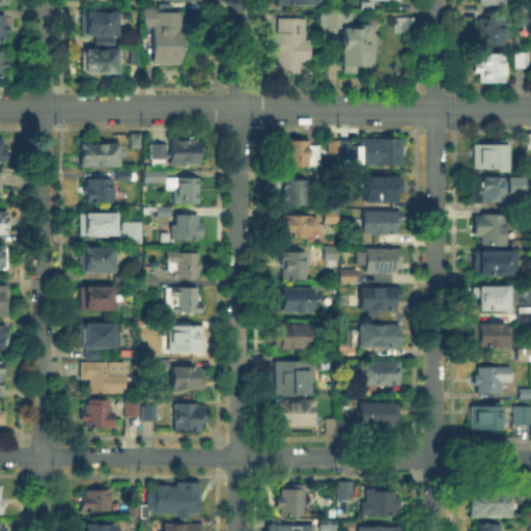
[(371,2),(371,10),(362,10),(362,2),(371,2)]
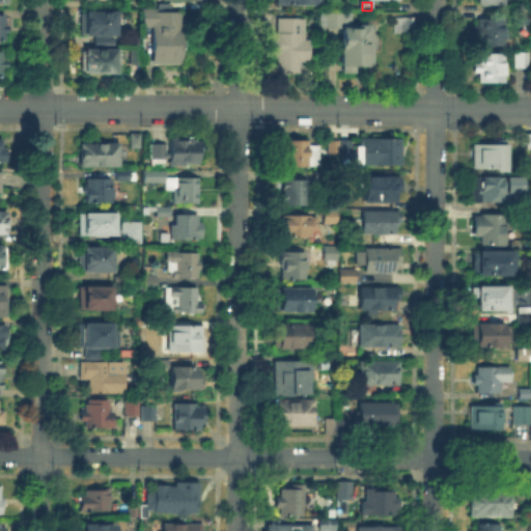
[(515,19),(515,8),(529,8),(529,19),(515,19)]
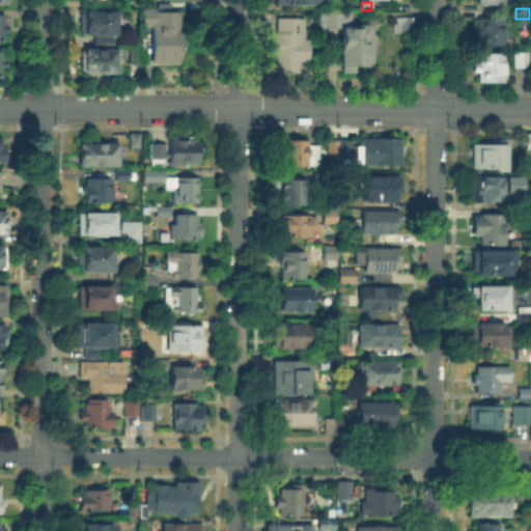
[(143,28),(143,11),(166,11),(166,12),(182,12),(183,26),(182,61),(183,61),(182,65),(155,64),(155,28),(143,28)]
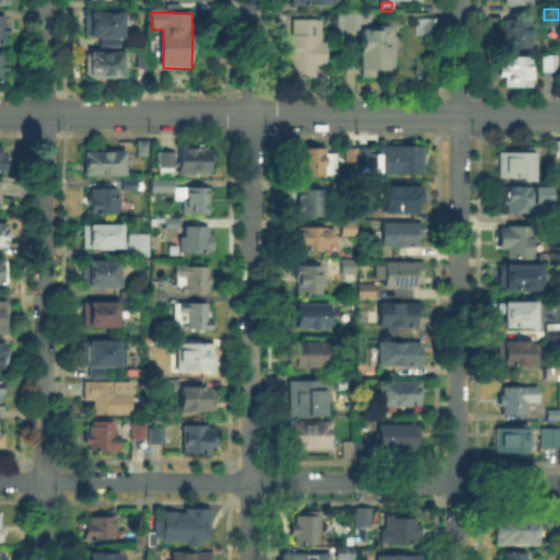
[(86,14),(121,14),(120,37),(86,37),(86,14)]
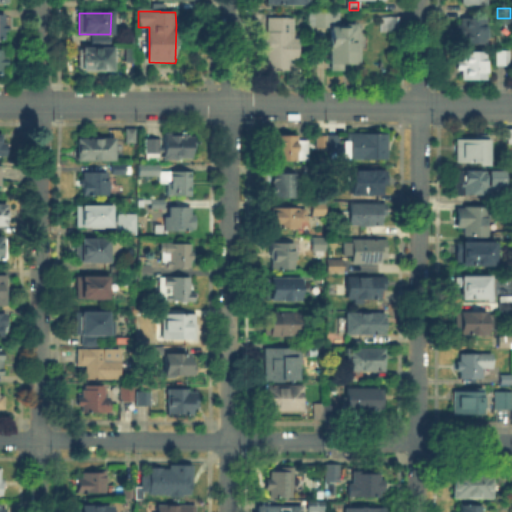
[(331,51),(331,28),(307,28),(308,13),(338,13),(338,25),(354,25),(354,36),(361,36),(361,62),(344,62),(344,70),(331,70),(331,51)]
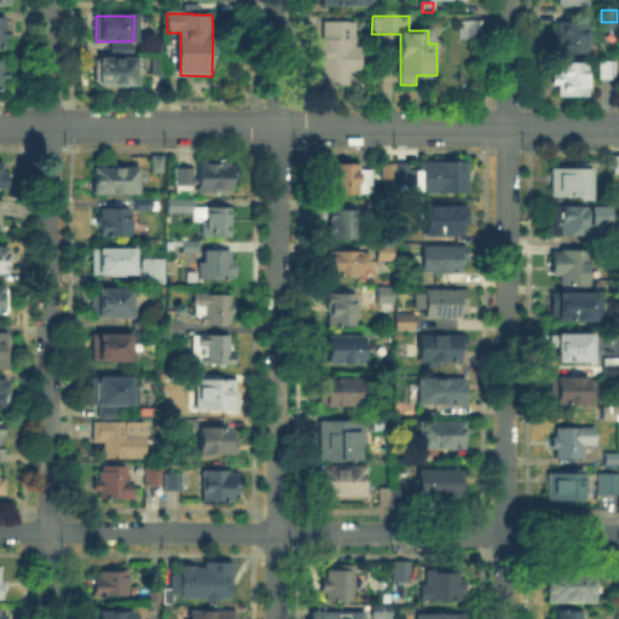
[(453,33),(452,16),(475,16),(475,25),(476,28),(475,28),(475,33),(453,33)]
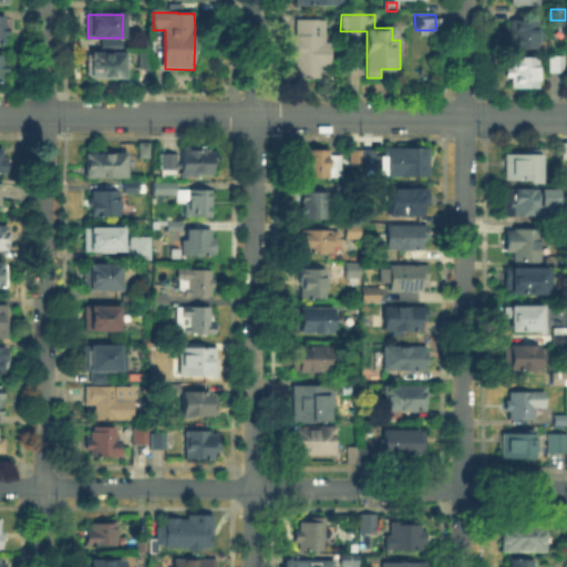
[(505,16),(532,16),(532,43),(505,43),(505,16)]
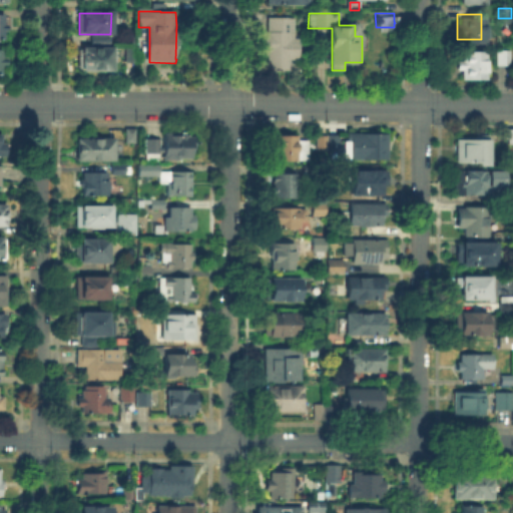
[(266,58),(266,32),(269,32),(269,19),(292,19),(292,38),(299,38),(299,60),(290,60),(290,70),(270,69),(269,65),(269,58),(266,58)]
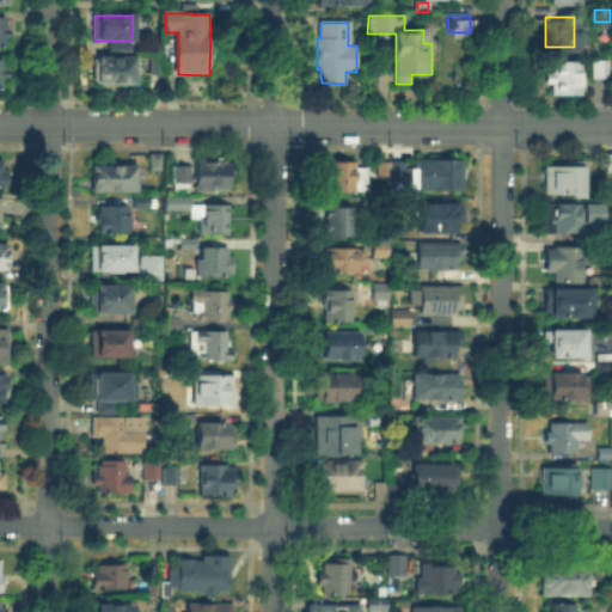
[(587,56),(601,56),(601,73),(587,72),(587,56)]
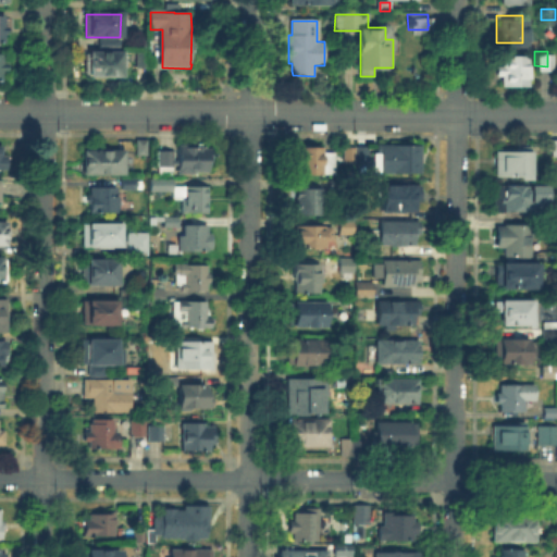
[(139,52),(149,52),(149,67),(138,67),(139,52)]
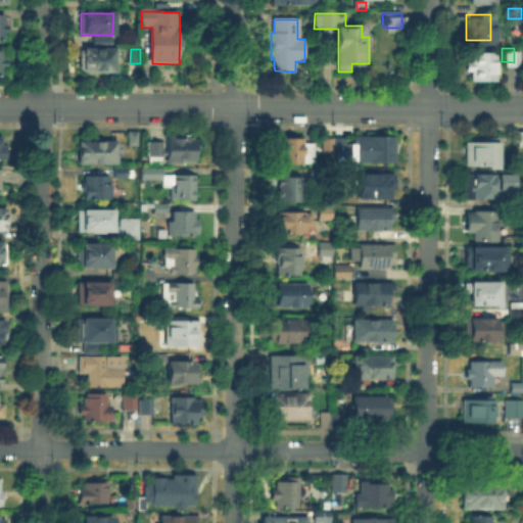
[(85,50),(112,50),(112,72),(85,72),(85,50)]
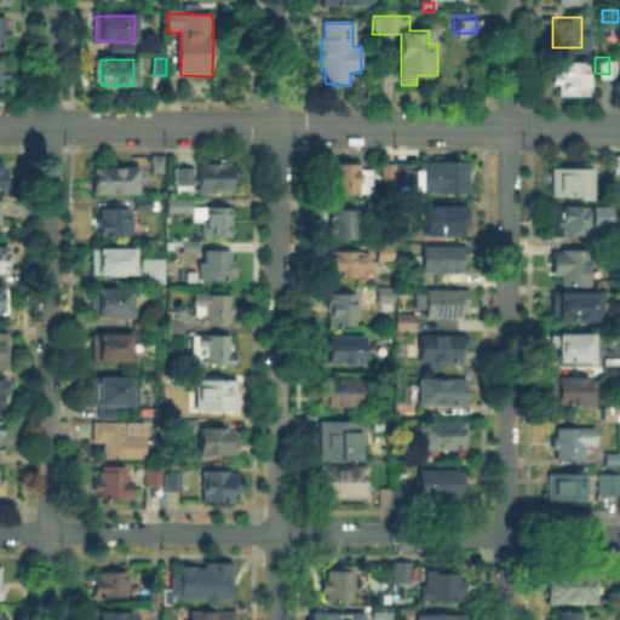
[(554,80),(550,80),(551,65),(555,65),(555,59),(580,59),(580,91),(554,91),(554,80)]
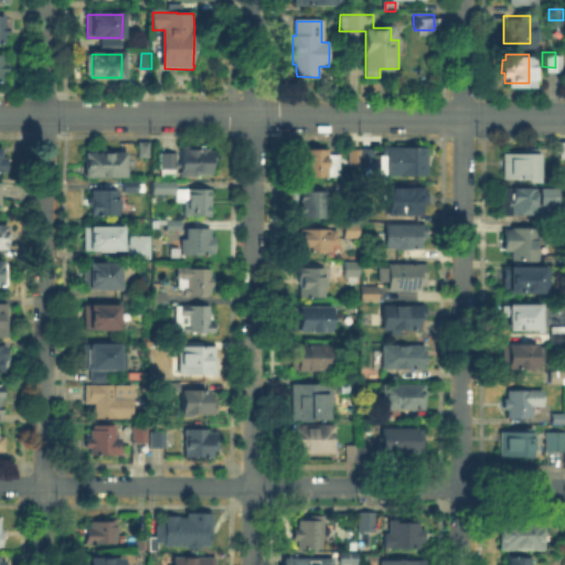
[(564,217),(547,217),(547,202),(563,202),(563,153),(554,153),(554,138),(564,138),(564,217)]
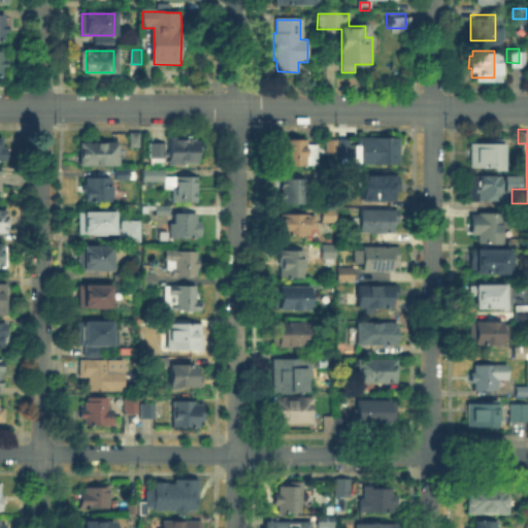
[(139,133),(139,146),(130,146),(130,133),(139,133)]
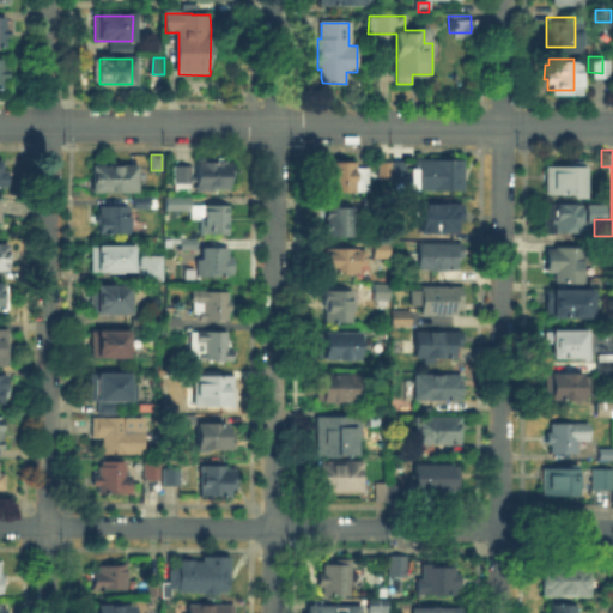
[(450,161),(450,159),(463,161),(463,188),(461,188),(461,192),(412,190),(412,165),(416,165),(416,159),(426,161),(450,161)]
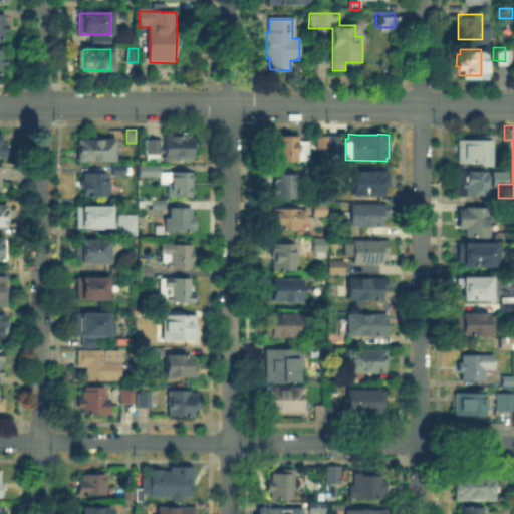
[(194,137),(194,159),(175,159),(175,161),(167,161),(167,155),(166,155),(166,151),(166,137),(194,137)]
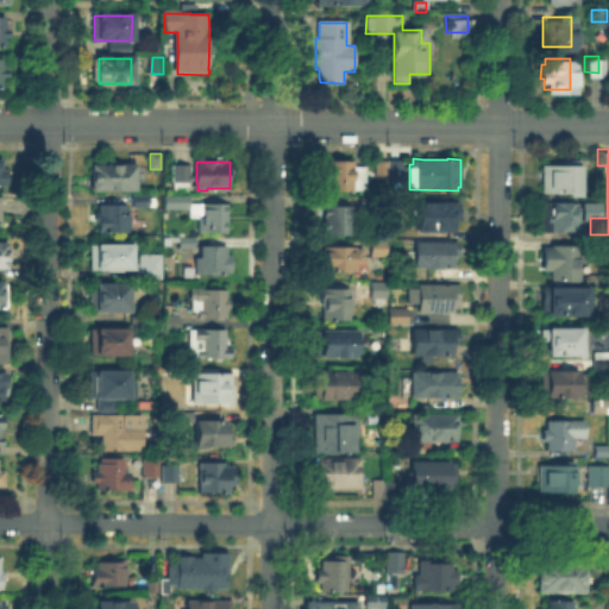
[(389,181),(383,181),(383,179),(376,179),(376,163),(390,163),(390,162),(402,162),(402,179),(389,179),(389,181)]
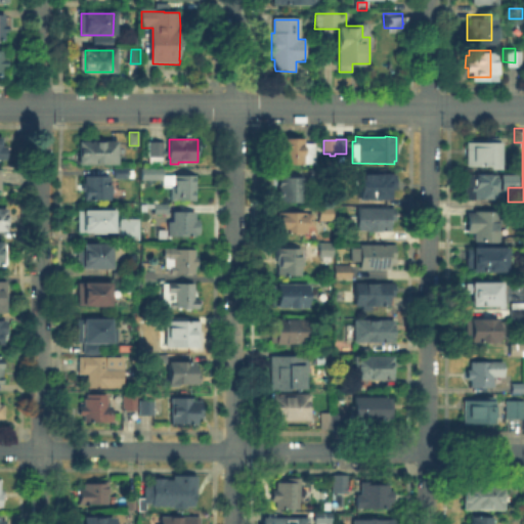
[(462,139),(493,139),(493,162),(462,162),(462,139)]
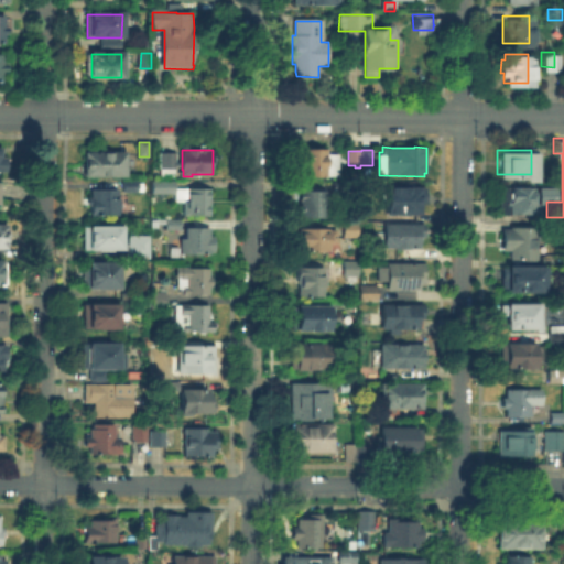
[(338,177),(325,179),(325,177),(300,177),(300,151),(329,151),(329,154),(338,154),(338,177)]
